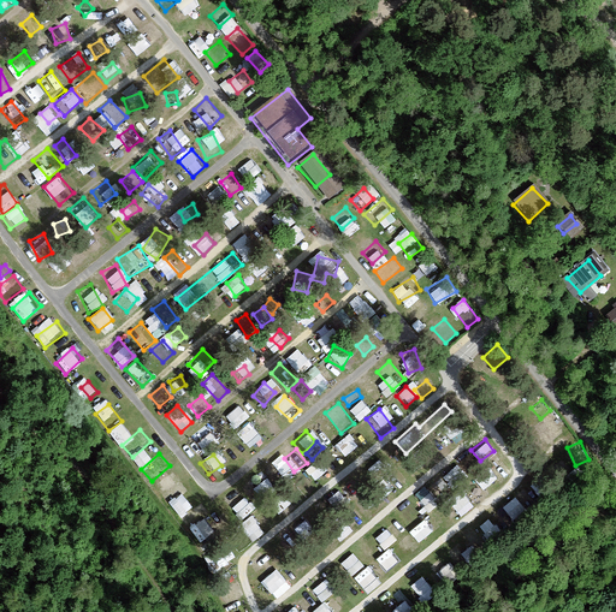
[(317,467),(327,477),(337,468),(326,457),(317,467)]
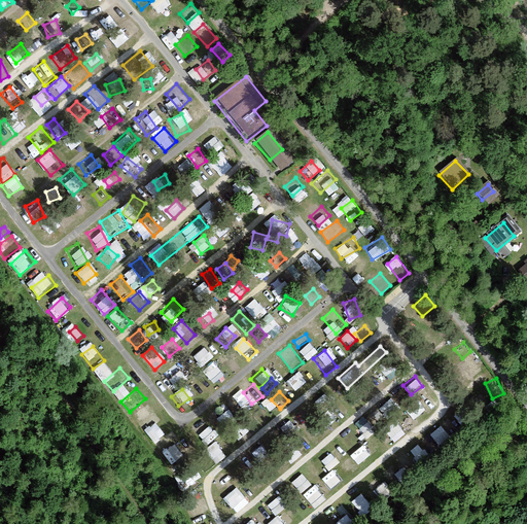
[(237,416),(247,407),(235,393),(225,403),(237,416)]
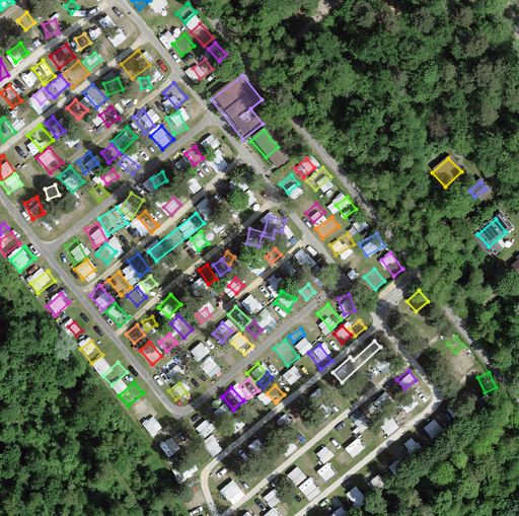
[(424,389),(416,397),(424,407),(432,398),(424,389)]
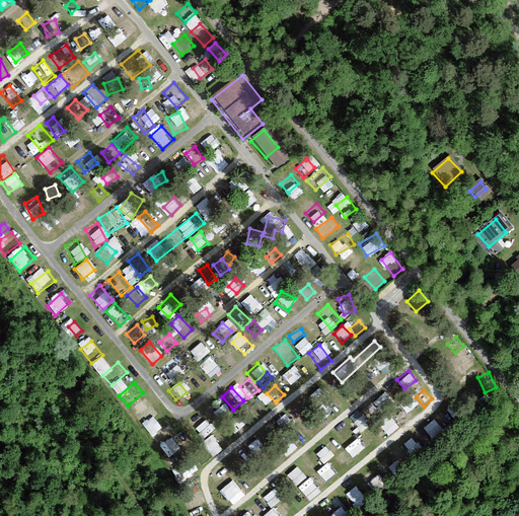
[(364,422),(378,409),(372,401),(358,415),(364,422)]
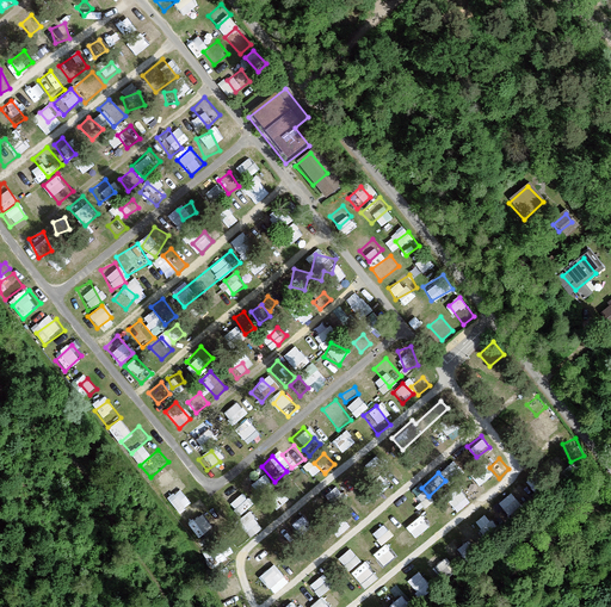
[(178,474),(159,485),(167,499),(186,485),(178,474)]
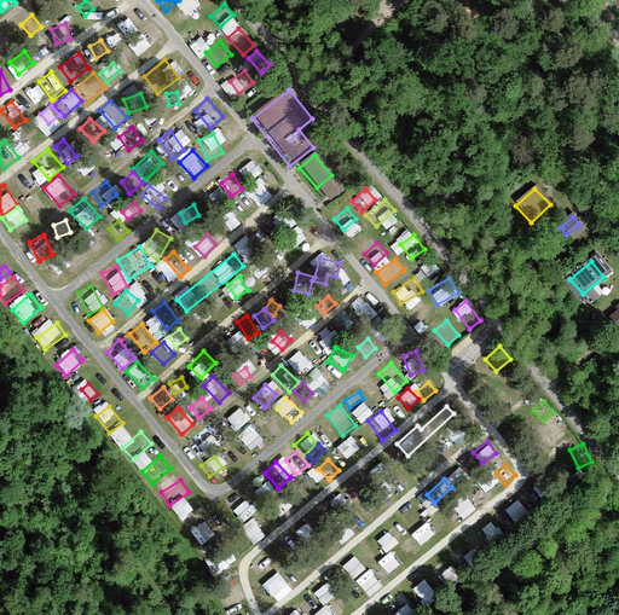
[(264,480),(255,485),(264,499),(272,494),(264,480)]
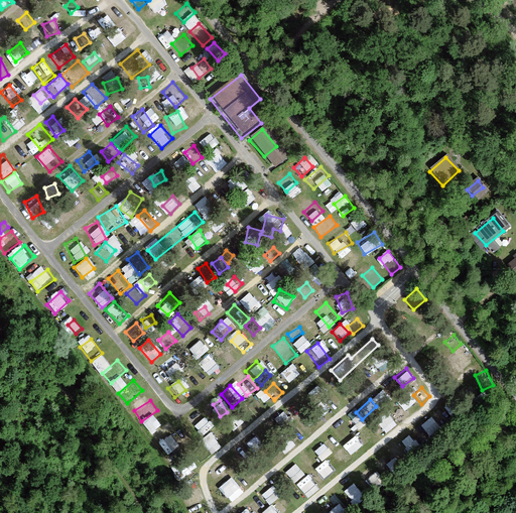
[(294,401),(286,409),(296,419),(304,410),(294,401)]
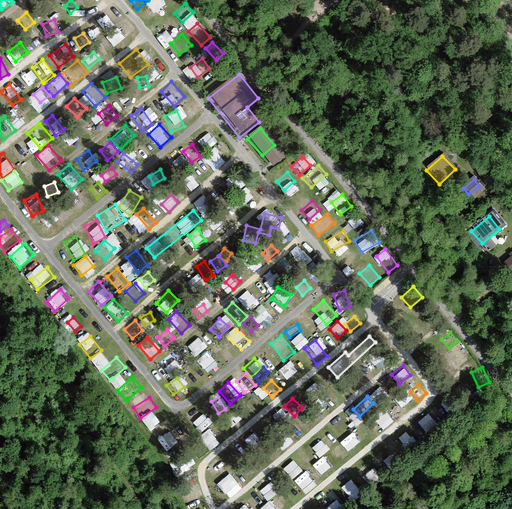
[(212,401),(203,405),(208,419),(217,416),(212,401)]
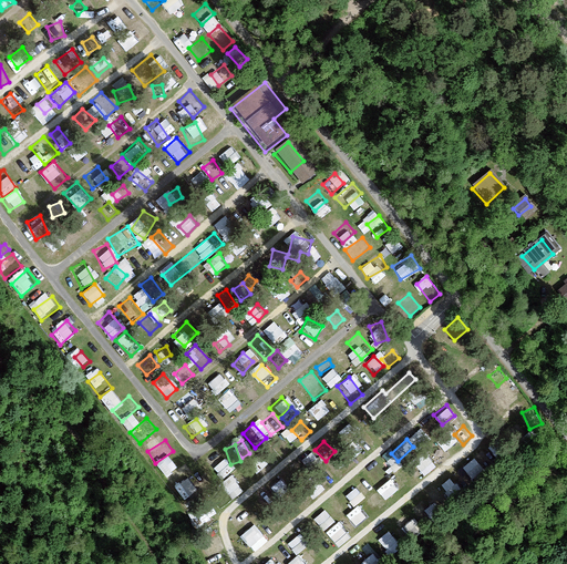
[(442,449),(433,458),(441,464),(450,455),(442,449)]
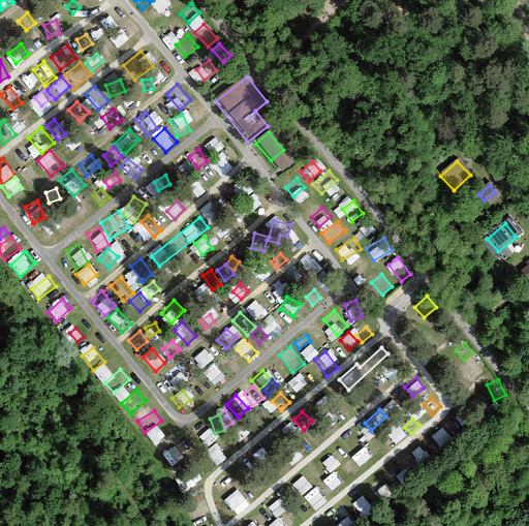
[(450,439),(459,432),(450,421),(442,428),(450,439)]
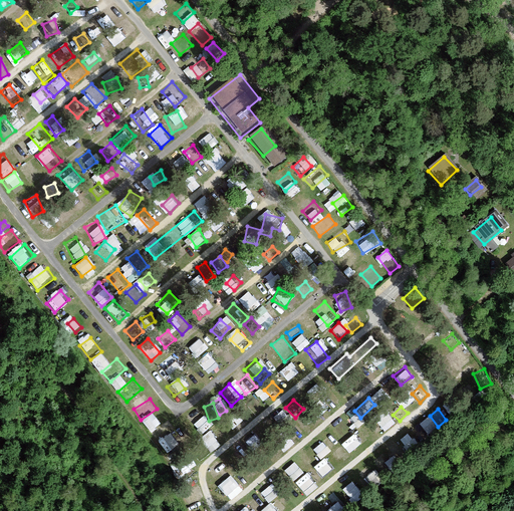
[(167,416),(149,432),(158,442),(176,426),(167,416)]
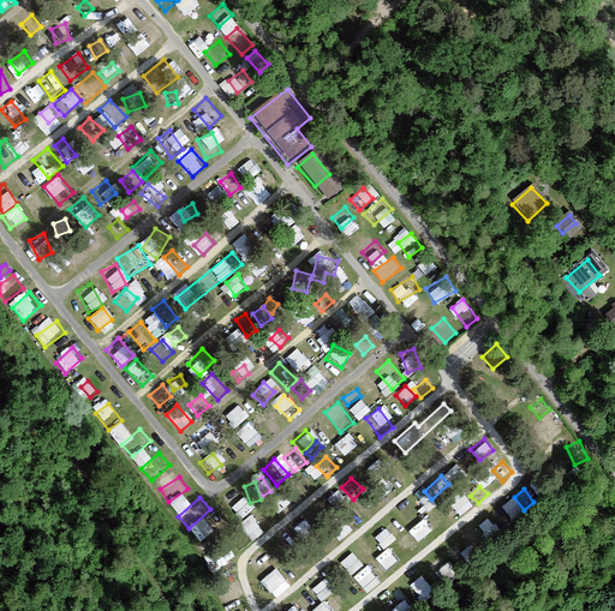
[(244,497),(233,507),(242,516),(252,508),(244,497)]
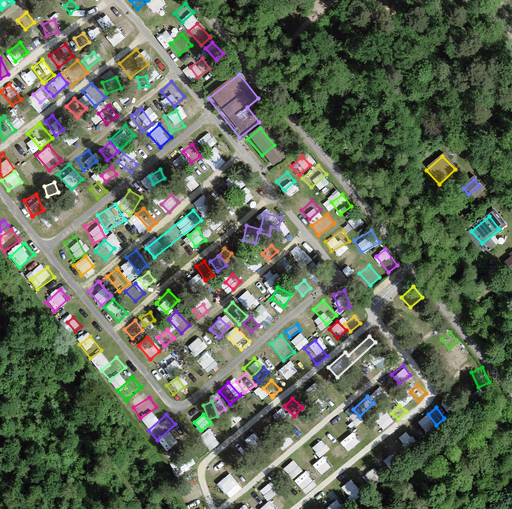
[(337,422),(344,432),(353,425),(345,415),(337,422)]
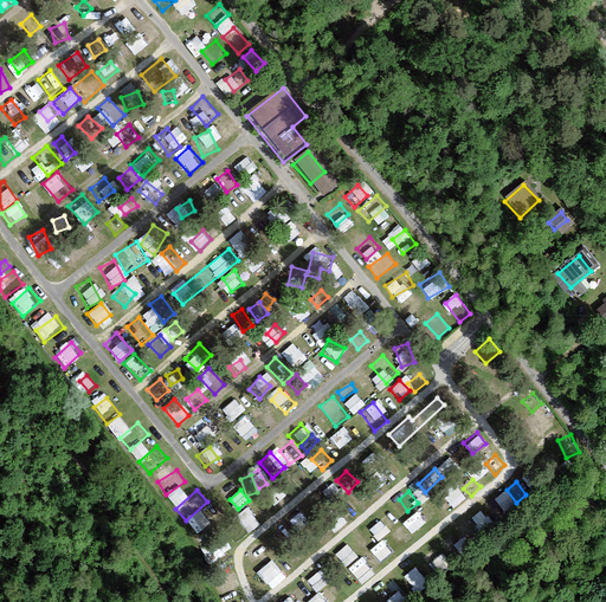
[(498,494),(488,503),(501,518),(511,509),(498,494)]
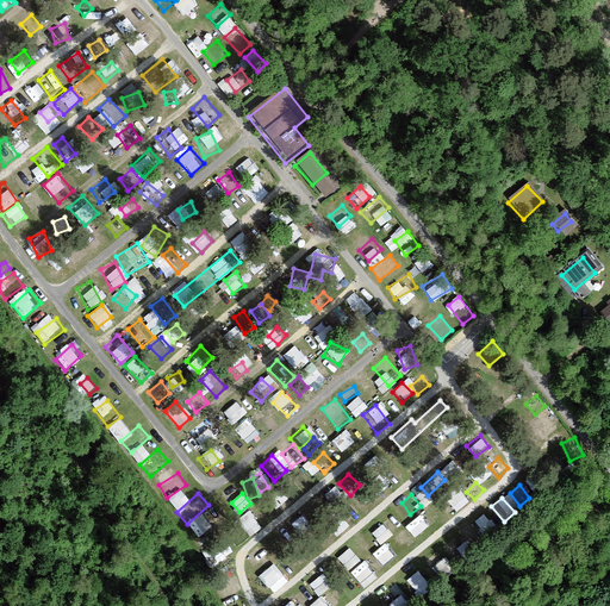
[(431,504),(418,513),(427,525),(440,517),(431,504)]
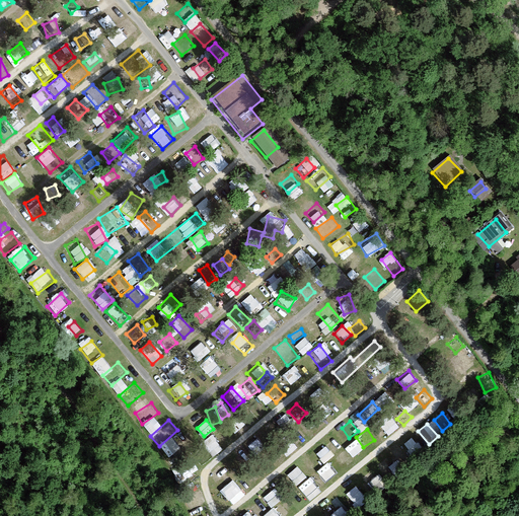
[(174,440),(166,445),(171,453),(193,439),(189,434),(176,442),(174,440)]
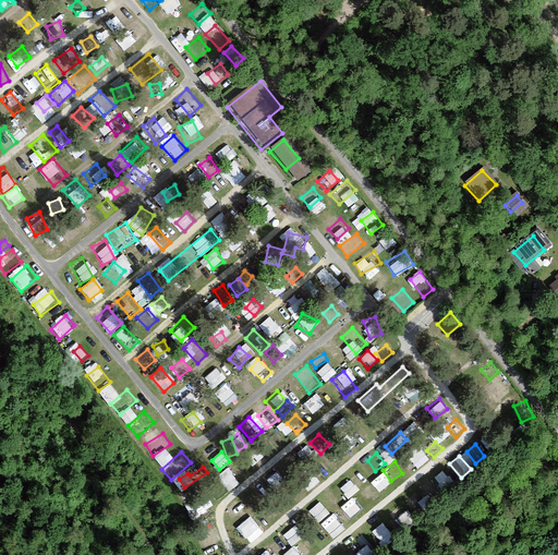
[(444,471),(436,477),(445,491),(453,485),(444,471)]
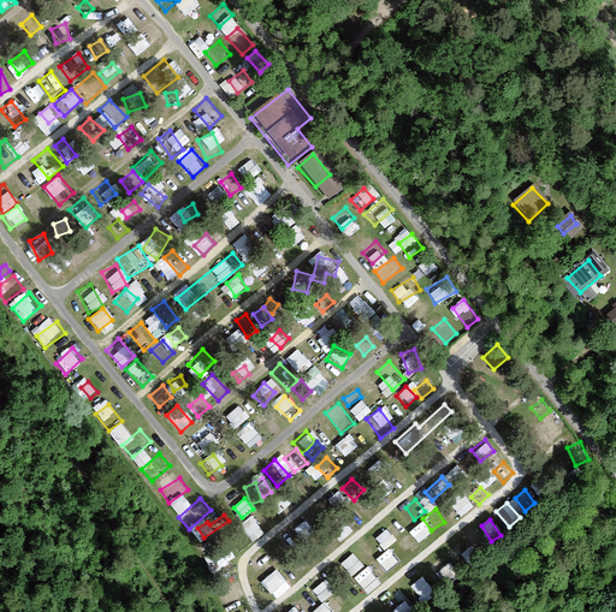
[(377,533),(385,546),(403,536),(396,522),(377,533)]
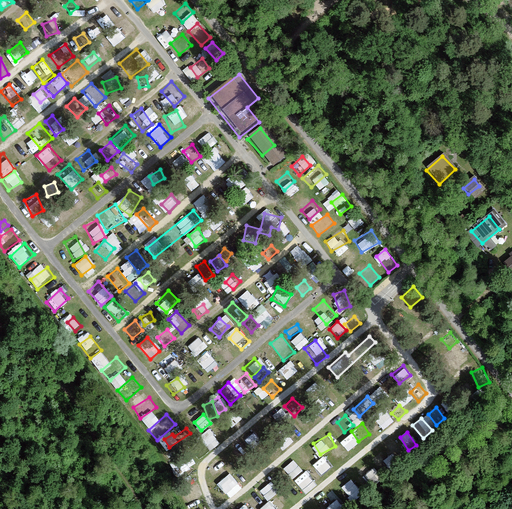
[(391,438),(383,444),(396,462),(404,456),(391,438)]
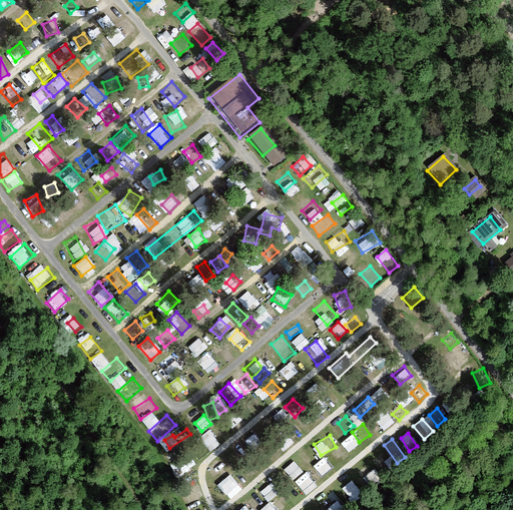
[(331,454),(336,461),(342,456),(344,459),(353,452),(347,443),(331,454)]
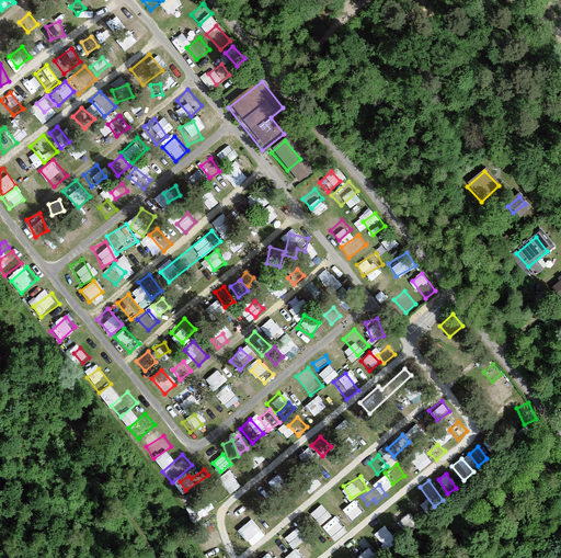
[(419,494),(407,503),(420,520),(432,511),(419,494)]
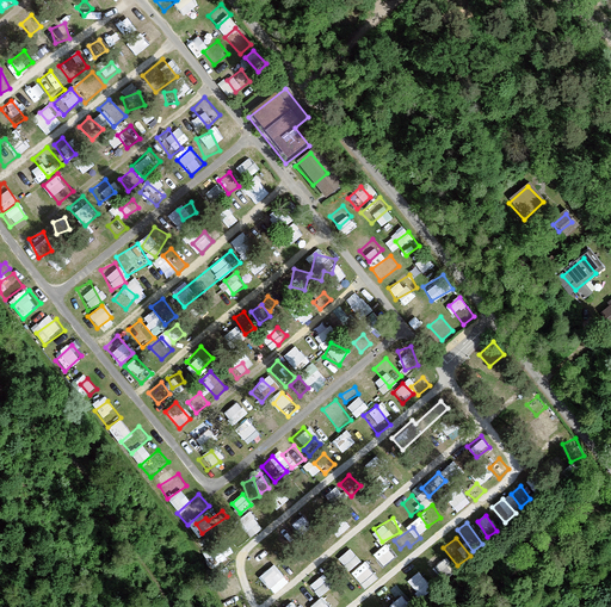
[(215,563),(224,553),(214,543),(204,552),(215,563)]
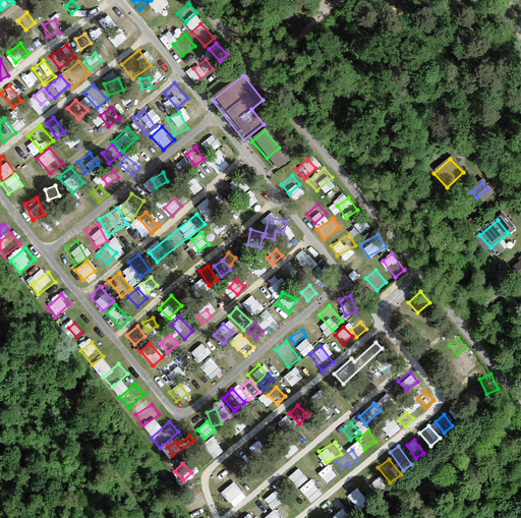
[(288,476),(296,486),(306,478),(297,468),(288,476)]
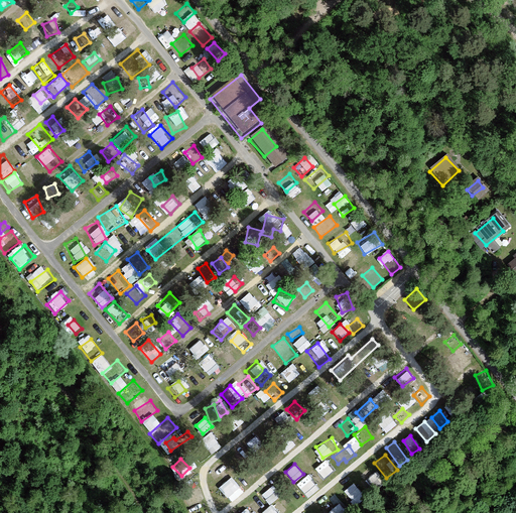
[(370,468),(361,475),(369,485),(378,478),(370,468)]
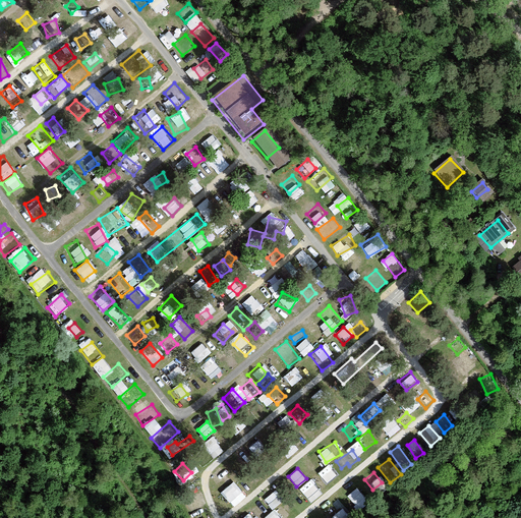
[(225,487),(235,501),(251,488),(242,476),(225,487)]
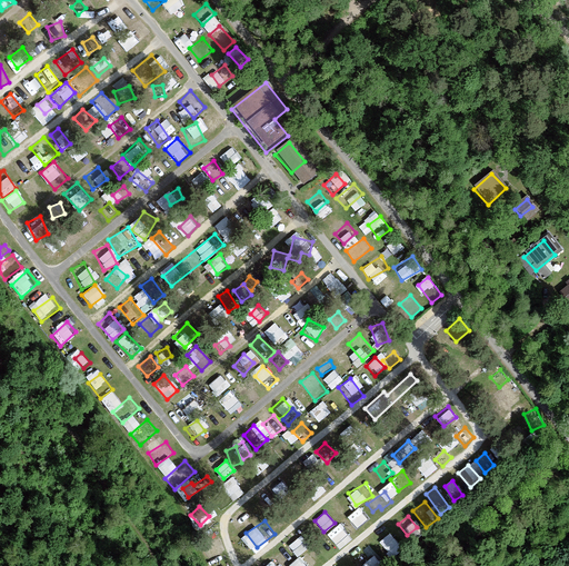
[(395,554),(405,545),(391,529),(380,539),(395,554)]
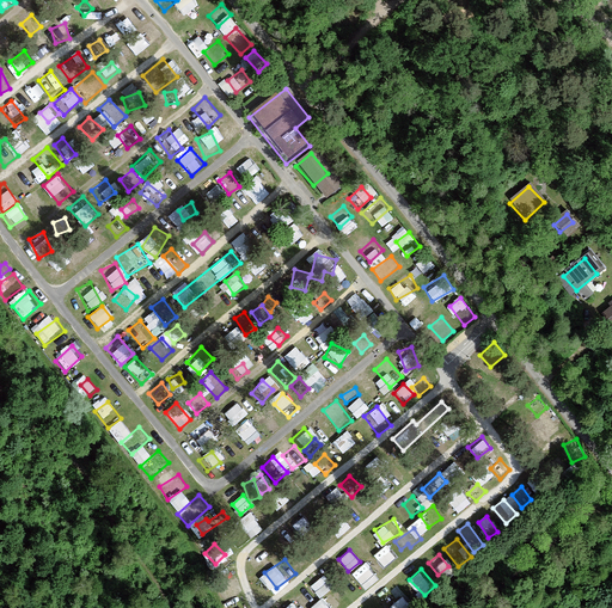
[(237,577),(216,585),(225,602),(244,593),(237,577)]
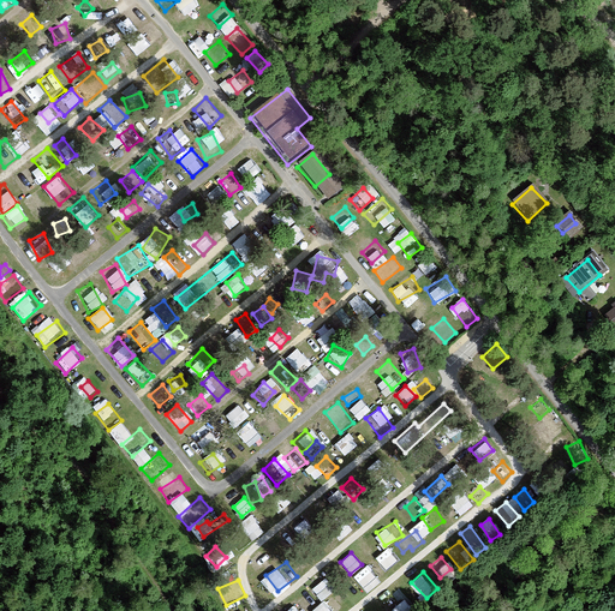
[(406,610),(417,601),(405,586),(394,594),(406,610)]
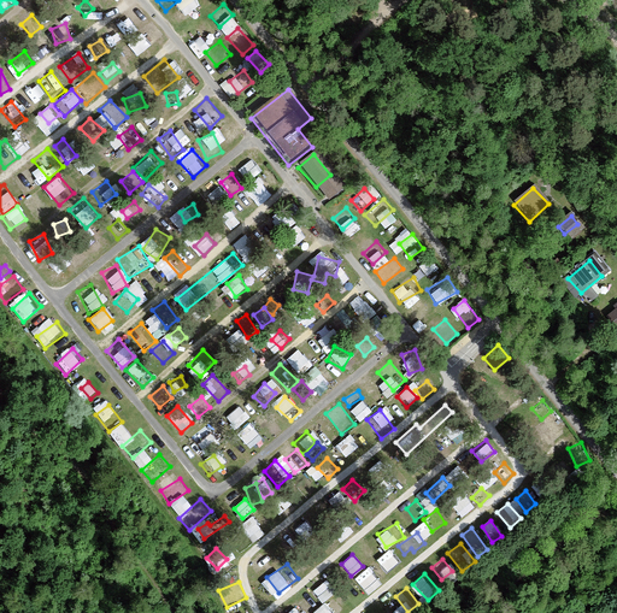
[(334,597),(324,608),(328,612),(341,612),(346,608),(334,597)]
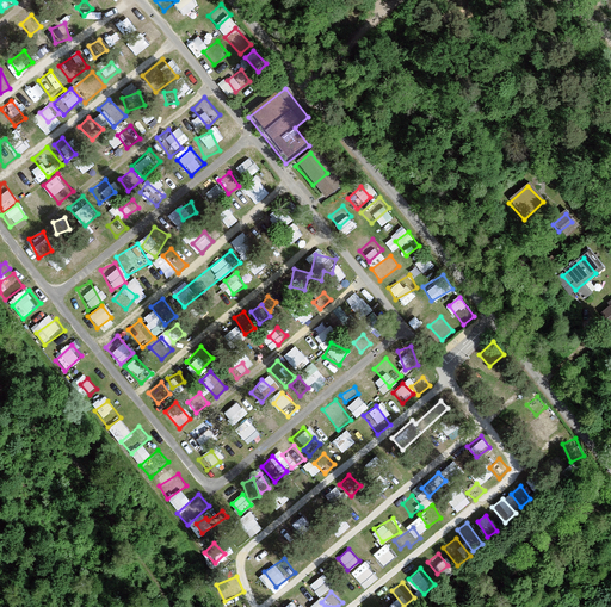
[(297,594),(284,602),(287,606),(306,606),(297,594)]
